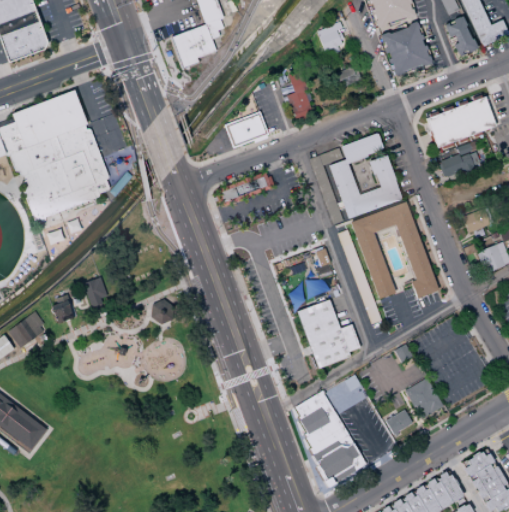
[(0,41),(0,0),(32,0),(48,42),(45,49),(8,63),(0,41)]
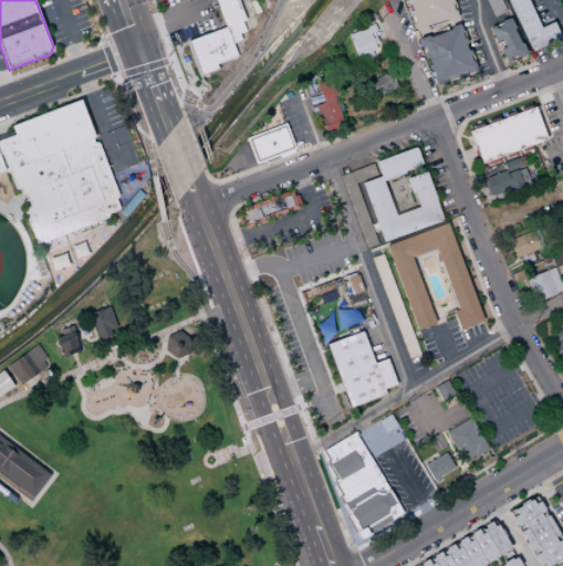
[(228,27),(218,0),(240,0),(248,20),(244,21),(229,27),(228,27)]
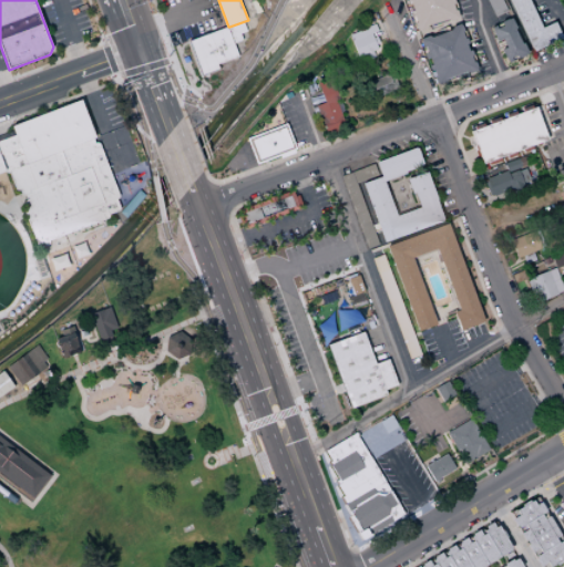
[(457,0),(458,3),(455,3),(458,10),(460,9),(462,18),(452,21),(451,20),(430,24),(429,29),(421,31),(418,22),(419,22),(417,16),(414,17),(413,10),(416,10),(413,3),(411,3),(409,0),(457,0)]
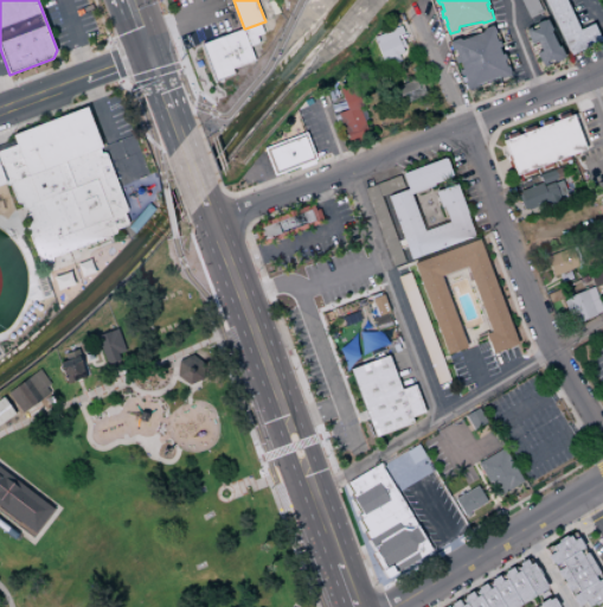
[(539,0),(546,12),(532,18),(523,0),(539,0)]
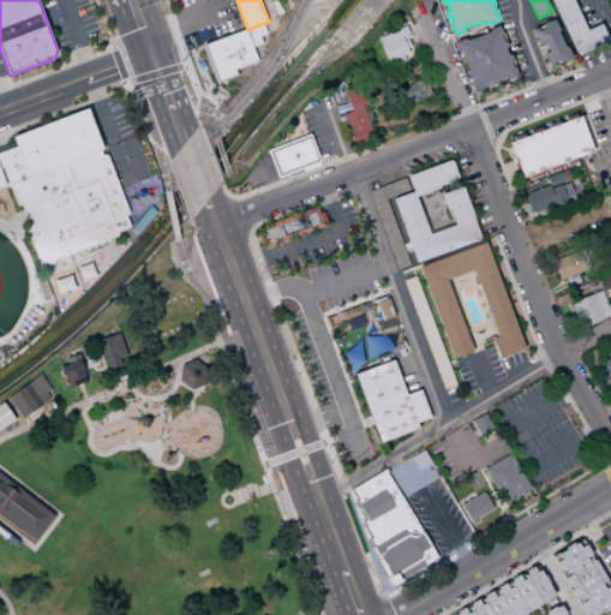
[(555,0),(575,0),(589,30),(604,23),(610,36),(610,42),(581,55),(555,0)]
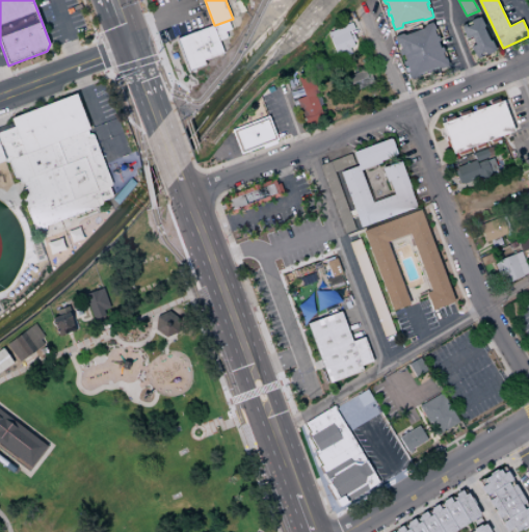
[(463,26),(467,24),(469,27),(474,25),(472,22),(482,17),(486,27),(485,27),(492,41),(494,41),(498,50),(488,54),(487,51),(482,54),(483,57),(479,59),(475,51),(474,51),(473,47),(477,45),(473,36),(469,38),(463,26)]
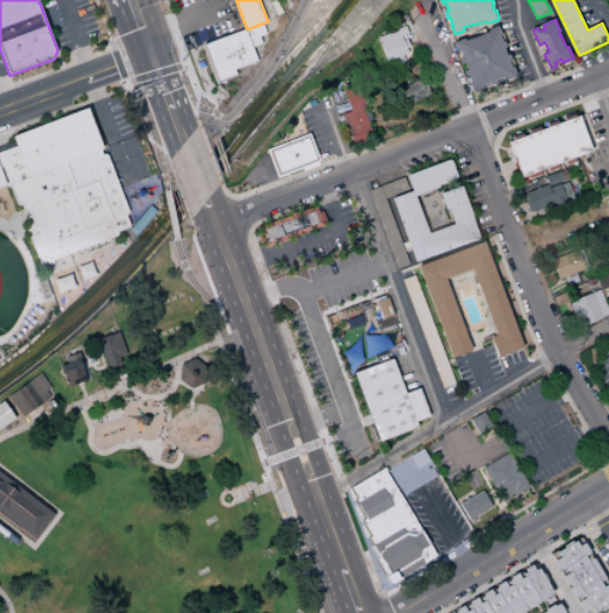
[(265,23),(268,34),(262,36),(265,43),(255,47),(248,29),(265,23)]
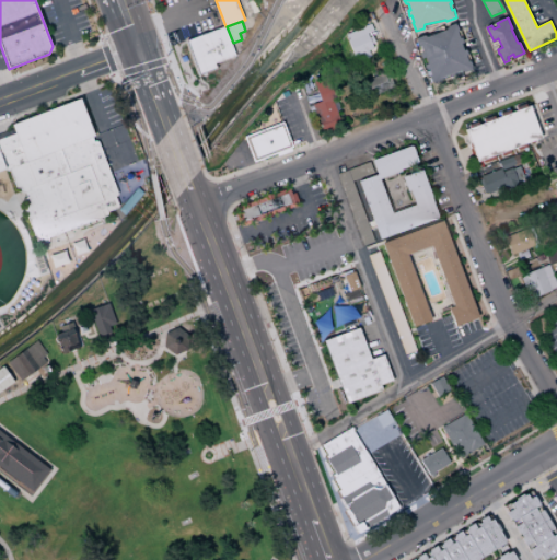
[(347,34),(360,30),(359,28),(372,23),(375,31),(369,33),(370,37),(373,44),(375,48),(370,50),(372,55),(367,57),(364,53),(356,56),(347,34)]
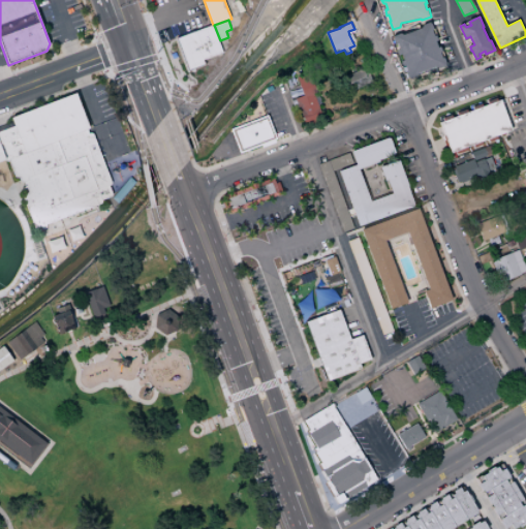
[(395,35),(402,32),(405,34),(423,28),(424,24),(432,22),(432,23),(433,23),(435,29),(434,30),(436,35),(438,34),(439,40),(437,40),(439,47),(442,45),(444,52),(442,52),(444,57),(445,57),(449,64),(439,68),(436,67),(420,73),(419,75),(410,79),(407,70),(408,70),(406,64),(404,65),(403,60),(405,60),(403,54),(400,55),(398,49),(400,48),(399,43),(397,43),(395,38),(395,35)]
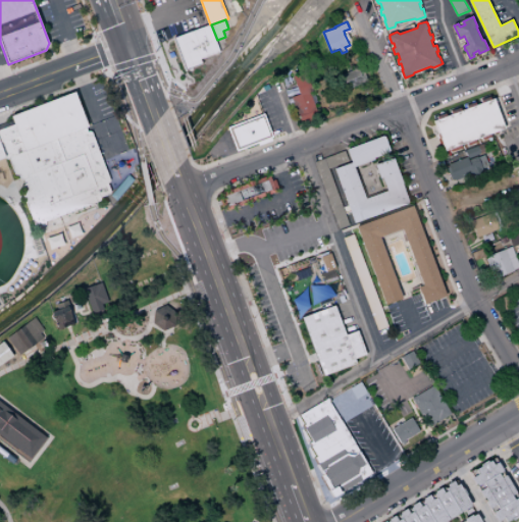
[(173,38),(210,24),(211,24),(217,40),(221,52),(215,60),(186,70),(173,38)]
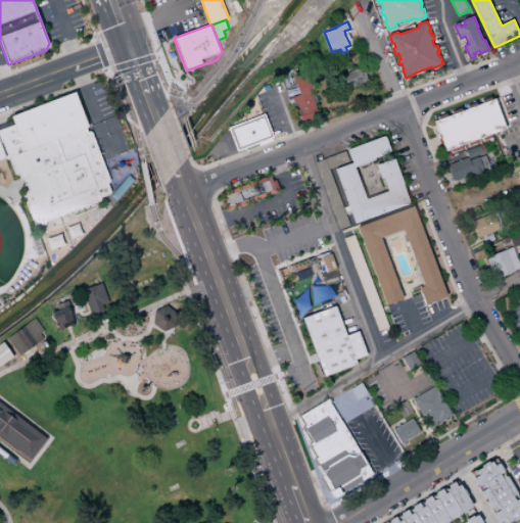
[(349,56),(352,64),(339,69),(336,60),(349,56)]
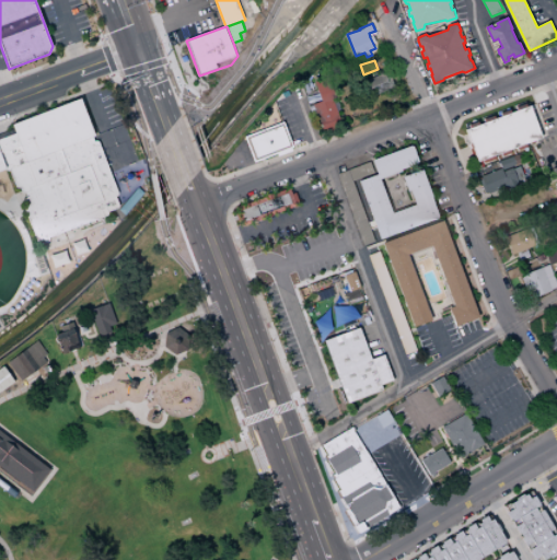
[(386,72),(389,78),(392,77),(396,86),(369,97),(362,82),(386,72)]
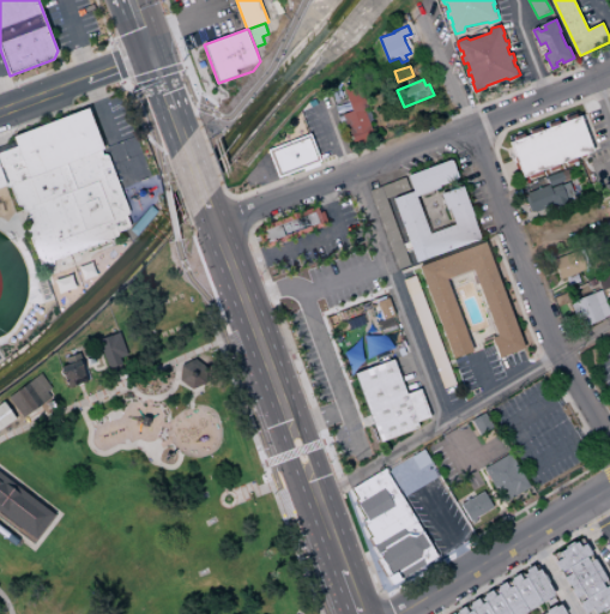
[(345,89),(360,84),(369,107),(366,108),(376,137),(356,145),(344,114),(354,110),(345,89)]
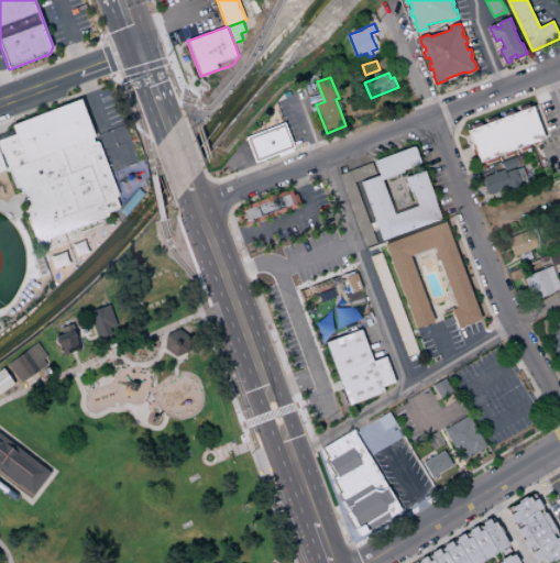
[(13,124),(83,98),(97,136),(94,138),(28,163),(21,146),(17,133),(13,124)]
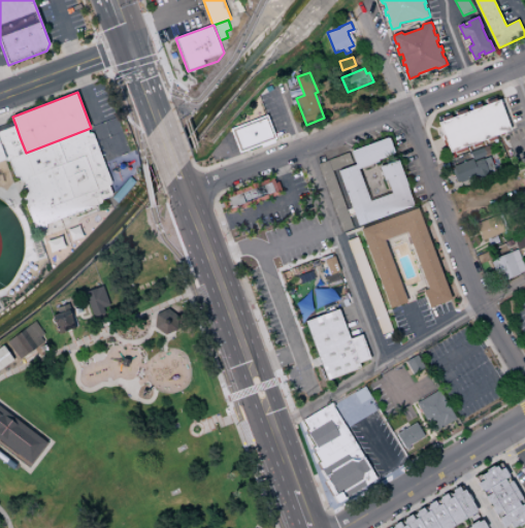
[(440,122),(444,121),(443,118),(452,113),(454,117),(458,116),(457,112),(467,108),(468,111),(473,109),(472,106),(482,102),(484,106),(488,104),(487,101),(497,97),(498,100),(501,99),(513,130),(498,135),(499,138),(490,142),(489,139),(483,141),(484,143),(474,147),(473,144),(468,146),(469,150),(458,154),(456,151),(452,153),(447,139),(444,141),(443,136),(446,135),(440,122)]
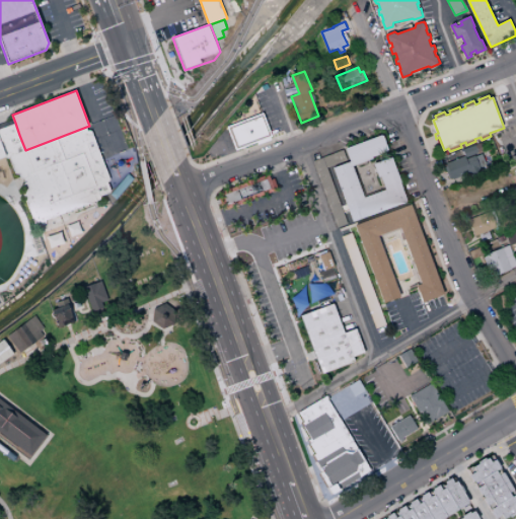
[(227,127),(264,113),(273,136),(237,150),(227,127)]
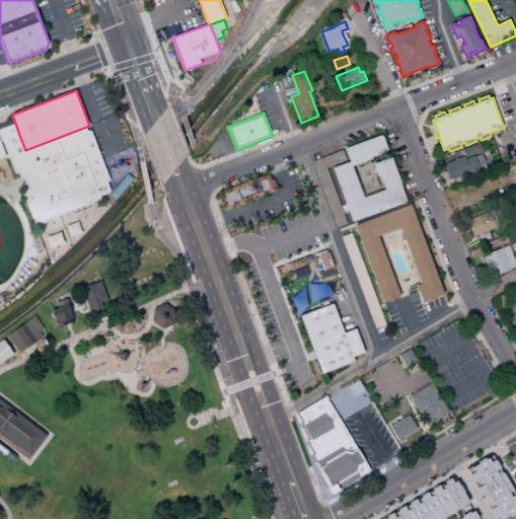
[(86,127),(88,131),(90,130),(91,130),(92,131),(92,132),(111,178),(111,179),(111,180),(109,181),(108,181),(112,190),(112,192),(111,192),(109,193),(100,197),(101,198),(100,200),(99,201),(47,220),(47,222),(47,223),(46,224),(39,227),(37,227),(35,225),(24,196),(24,194),(24,193),(25,192),(26,192),(24,186),(24,184),(24,183),(25,182),(24,178),(23,178),(22,178),(21,178),(20,177),(19,173),(18,174),(17,173),(16,173),(15,172),(8,156),(6,157),(0,140),(0,128),(15,123),(19,135),(25,150),(86,127)]
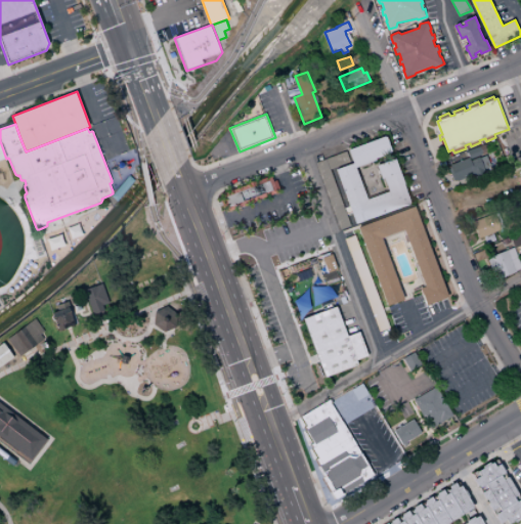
[(350,149),(387,135),(394,154),(357,168),(355,163),(350,149)]
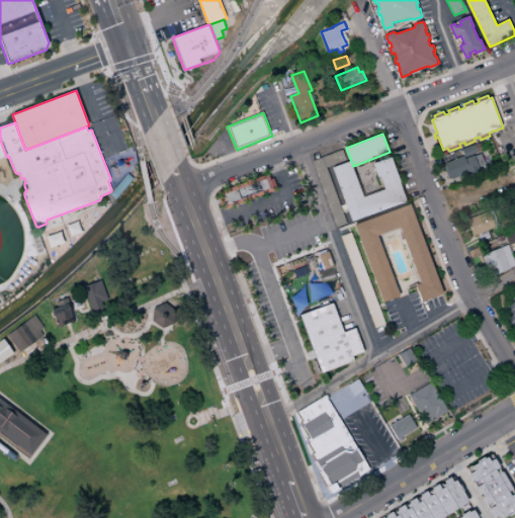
[(465,155),(462,150),(476,145),(479,153),(466,158),(465,155)]
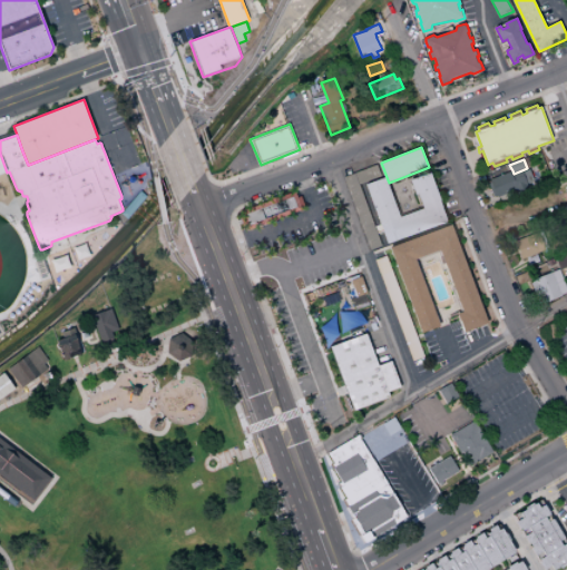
[(355,173),(379,164),(383,176),(361,185),(355,173)]
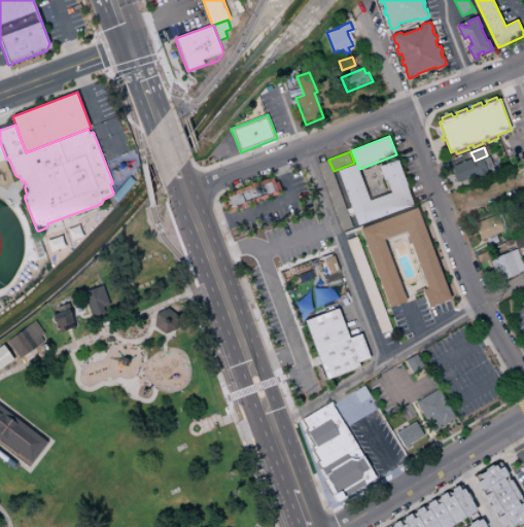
[(454,166),(474,157),(475,161),(484,157),(489,171),(461,182),(460,180),(457,181),(453,169),(455,168),(454,166)]
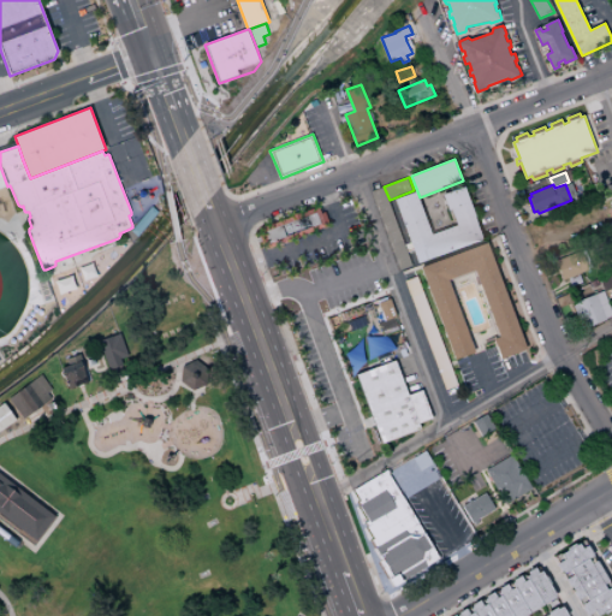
[(420,197),(433,235),(458,225),(455,215),(452,217),(445,196),(449,193),(467,185),(477,217),(476,217),(485,240),(420,264),(396,199),(417,191),(420,197)]
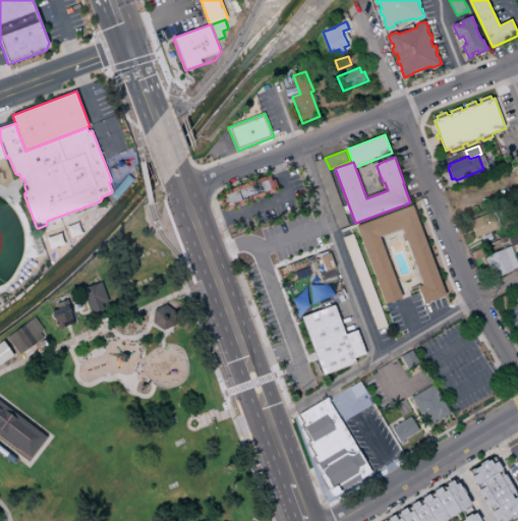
[(340,228),(314,162),(325,158),(330,169),(350,224),(340,228)]
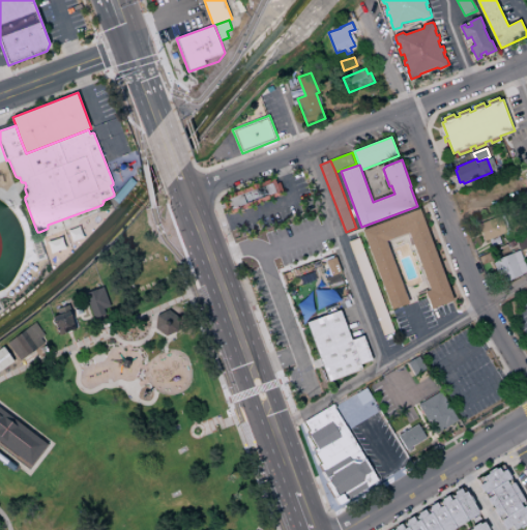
[(282,195),(281,193),(277,183),(275,177),(226,196),(232,213),(282,195)]
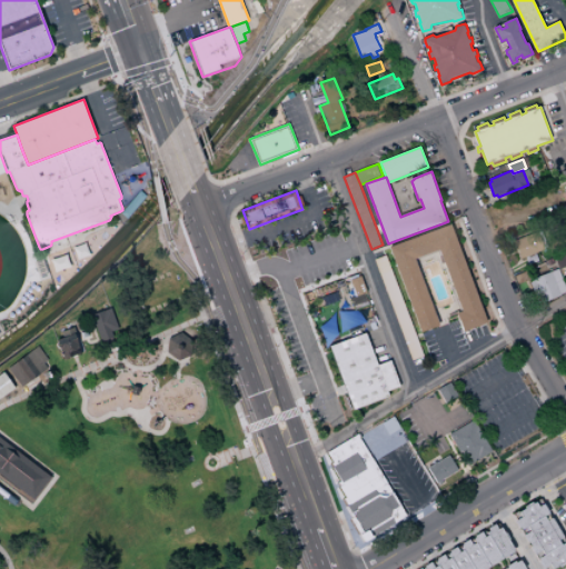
[(421,332),(390,247),(453,223),(489,322),(465,331),(458,312),(464,311),(440,249),(416,258),(440,326),(421,332)]
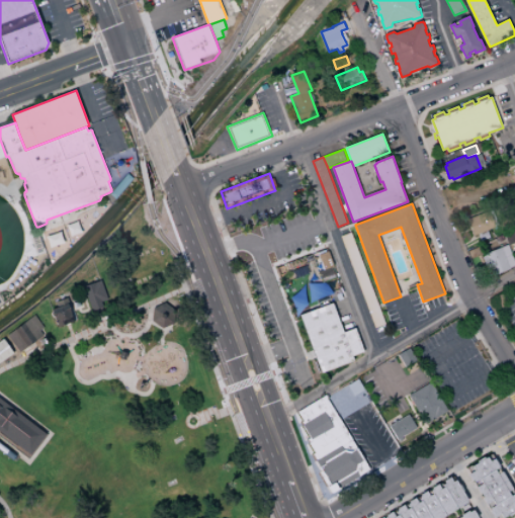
[(491,210),(495,209),(500,225),(496,227),(491,210)]
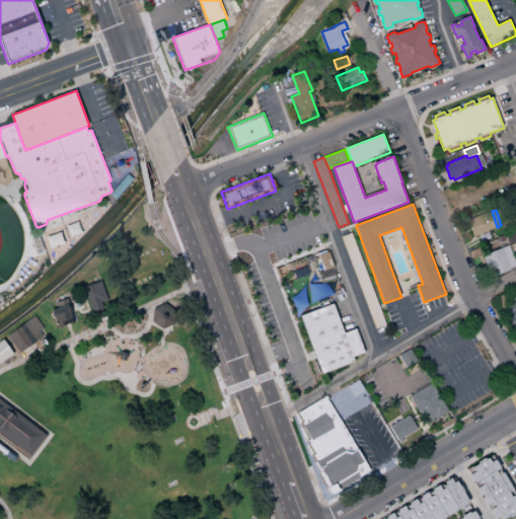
[(469,219),(492,211),(497,227),(498,228),(490,230),(481,234),(475,235),(469,219)]
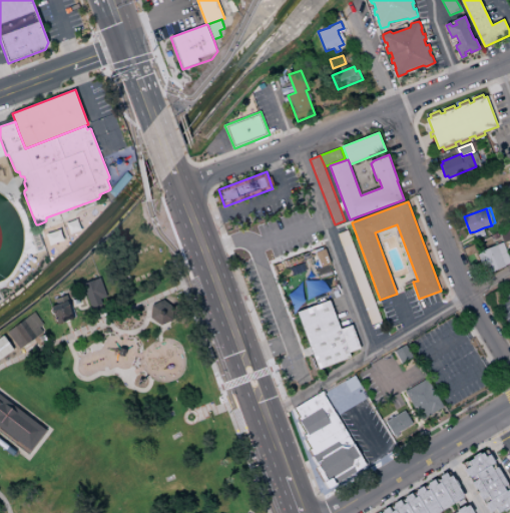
[(484,227),(487,235),(477,238),(475,231),(484,227)]
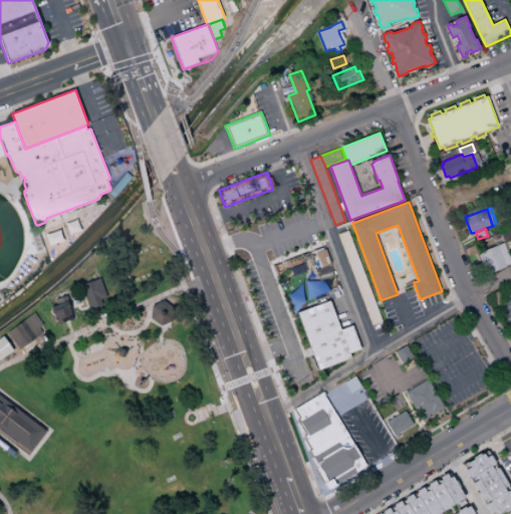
[(338,234),(349,230),(384,321),(373,325),(338,234)]
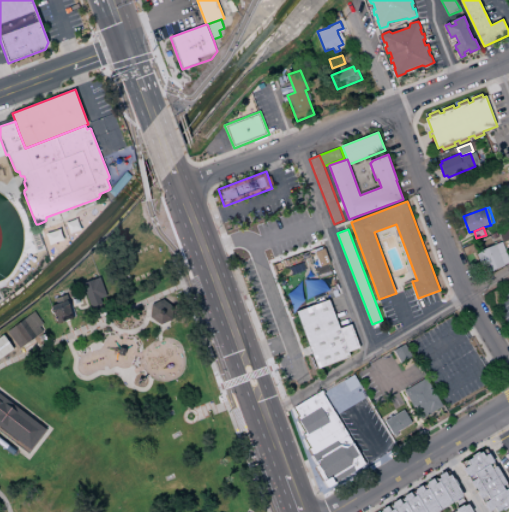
[(500,234),(504,242),(508,240),(508,229),(508,230),(500,234)]
